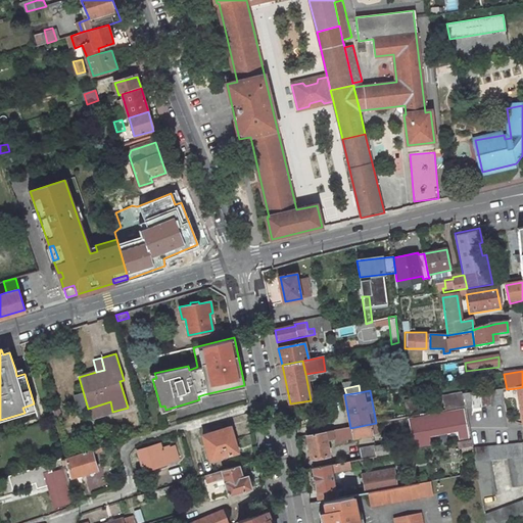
[(497,390),(461,395),(464,411),(494,407),(494,405),(500,403),(497,390)]
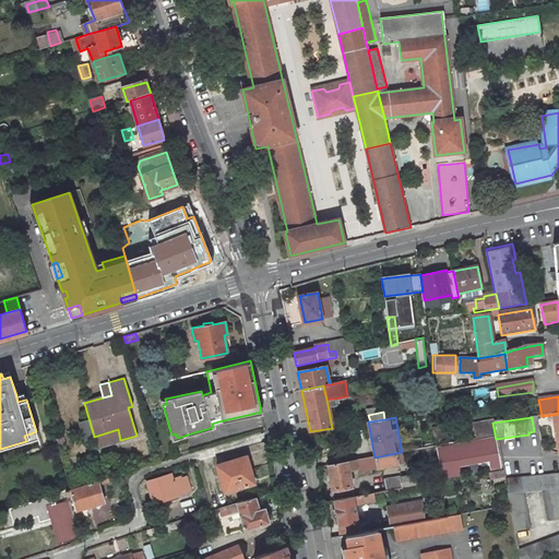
[(94,437),(95,438),(97,448),(120,440),(118,429),(94,437)]
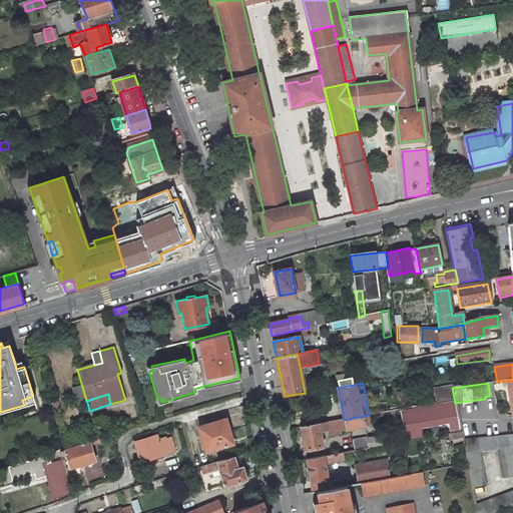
[(35,402),(33,396),(22,400),(24,405),(35,402)]
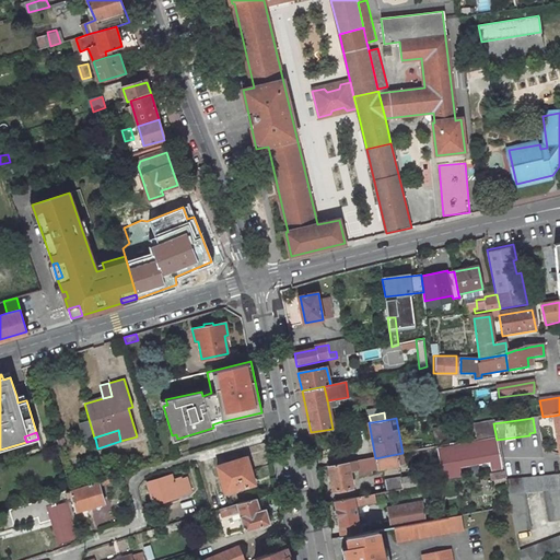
[(494,441),(436,451),(442,481),(459,478),(457,468),(489,463),(491,473),(500,470),(494,441)]
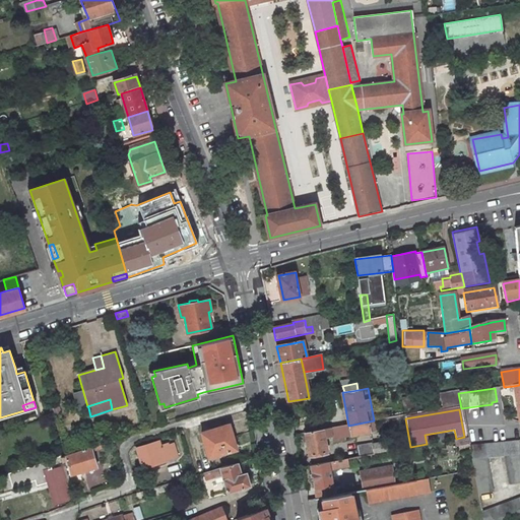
[(350,438),(376,433),(374,420),(348,426),(350,438)]
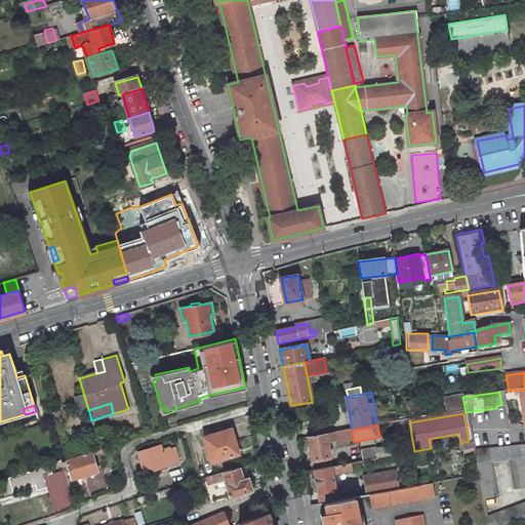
[(236,454),(229,430),(205,437),(211,461),(236,454)]
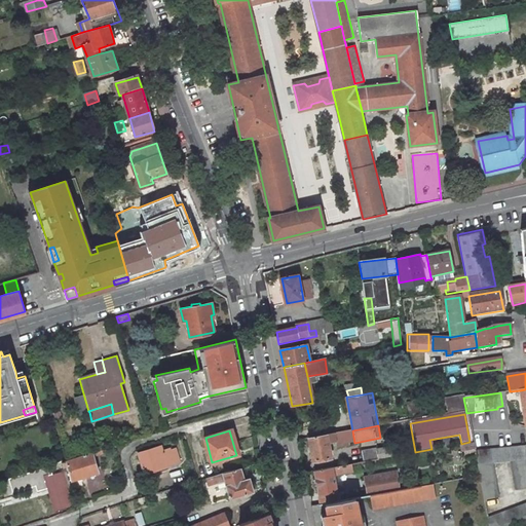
[(345,444),(354,443),(352,430),(326,435),(328,444),(336,443),(337,448),(345,446),(345,444)]
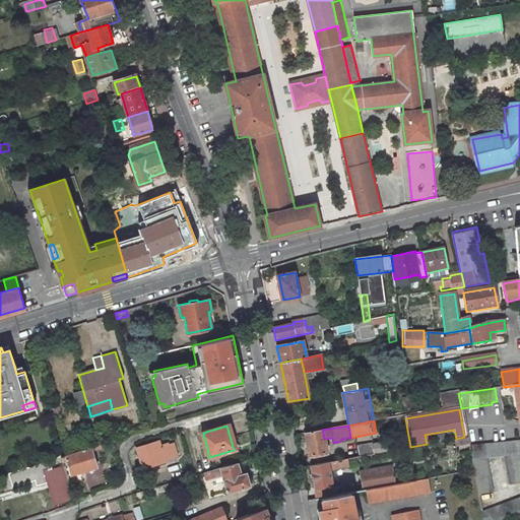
[(310,456),(327,452),(324,439),(322,430),(305,433),(310,456)]
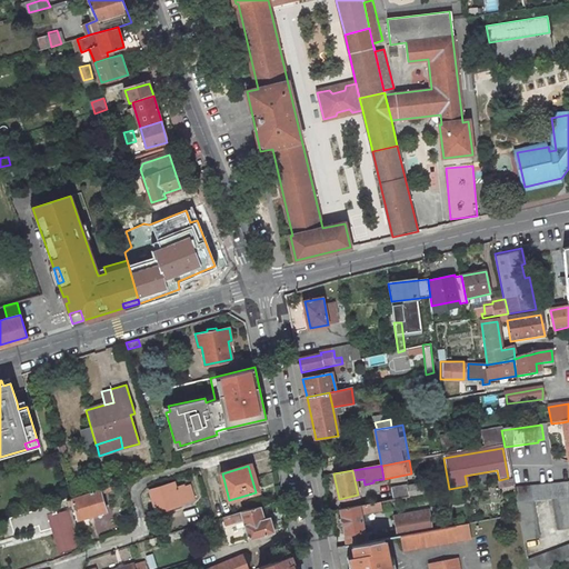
[(177,489),(176,482),(151,490),(157,513),(185,507),(183,503),(196,499),(191,487),(186,489),(185,487),(177,489)]
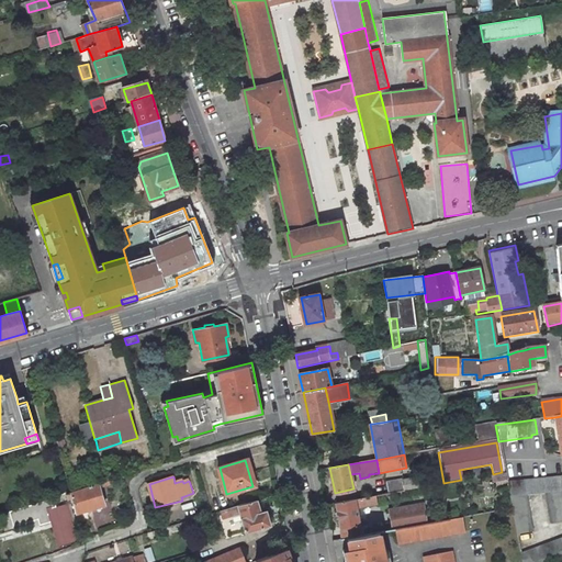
[(388,495),(422,489),(420,478),(401,481),(401,480),(384,483),(388,495)]
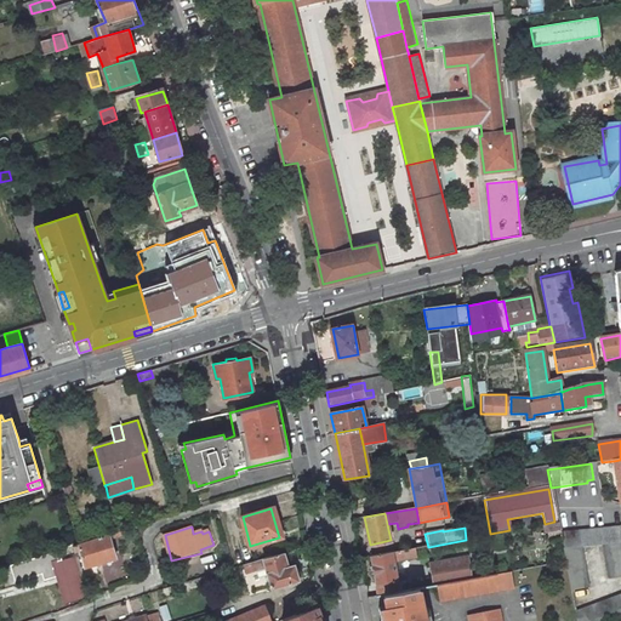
[(620,529),(620,528),(559,535),(562,551),(580,548),(603,546),(620,542),(620,529)]
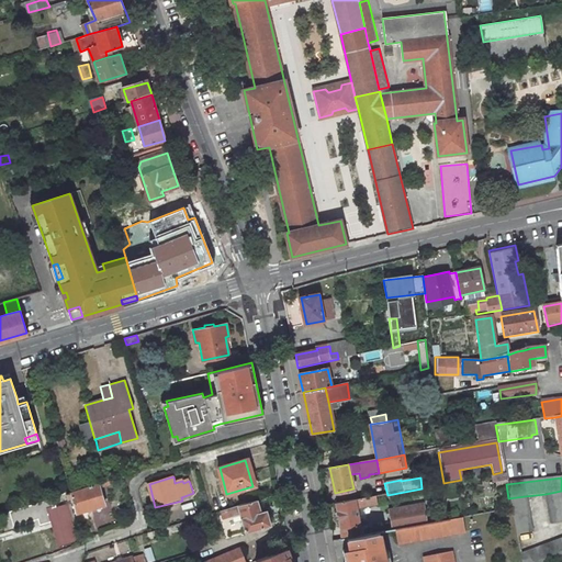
[(76,514),(103,505),(99,489),(98,484),(65,494),(67,502),(72,499),(76,514)]
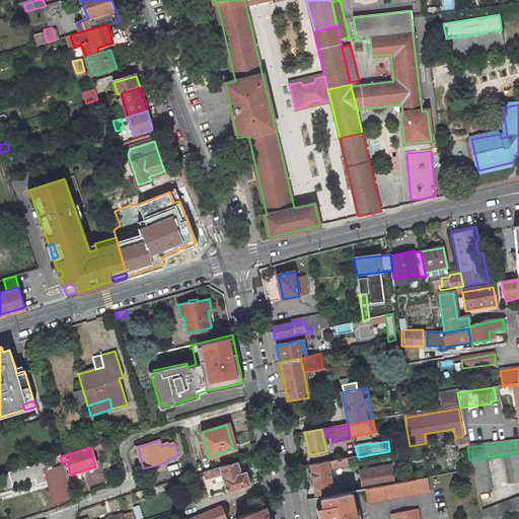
[(518,483),(518,453),(504,456),(509,486),(518,483)]
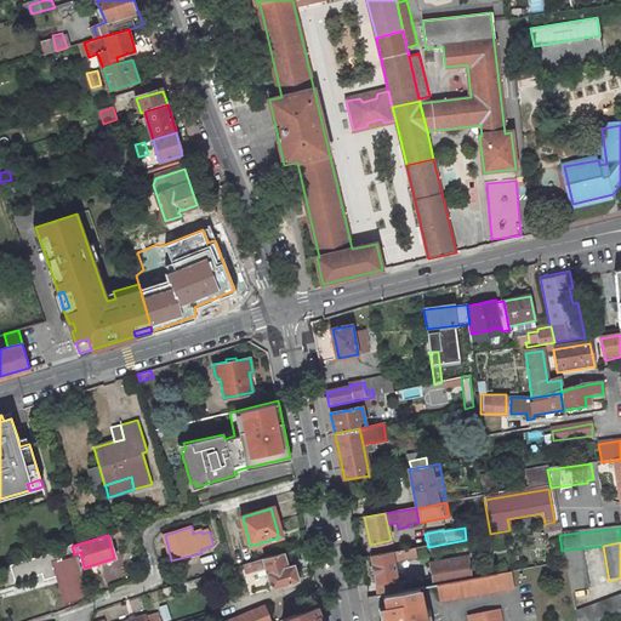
[(394,564),(417,560),(416,548),(371,557),(379,594),(382,593),(399,591),(394,564)]
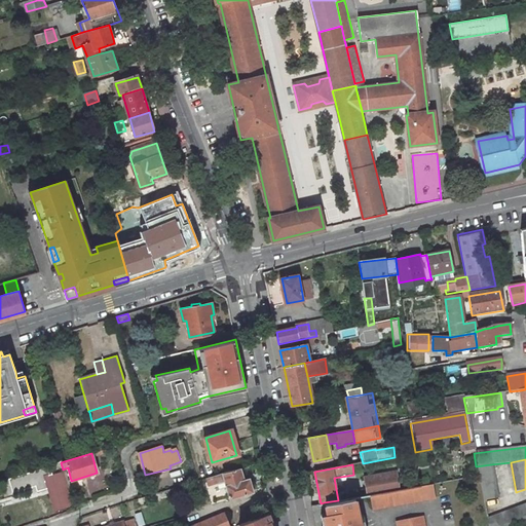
[(476,466),(483,502),(497,499),(491,464),(476,466)]
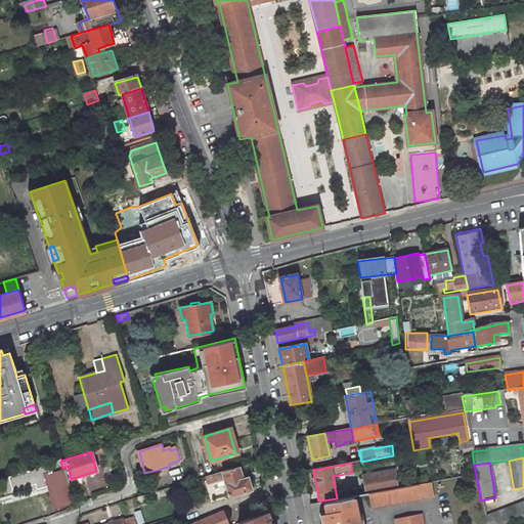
[(230,496),(252,490),(248,477),(244,479),(239,467),(223,472),(225,479),(230,496)]
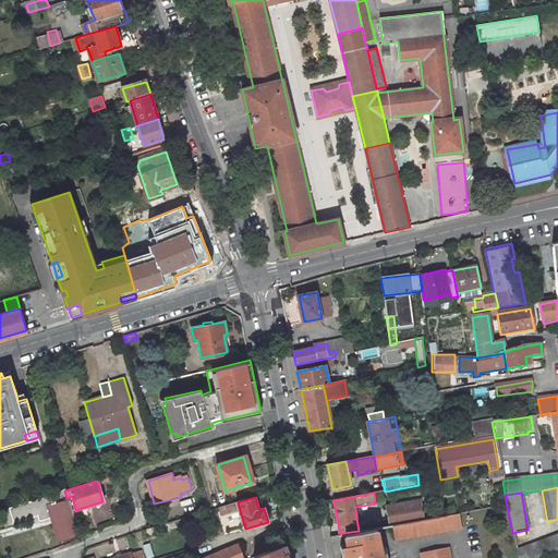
[(391,524),(444,516),(440,497),(383,507),(386,525),(391,524)]
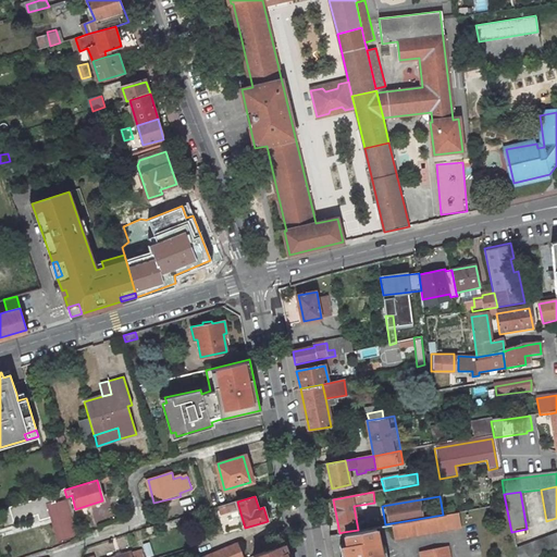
[(50,503),(46,504),(50,520),(56,518),(62,541),(78,535),(67,499),(51,505),(50,503)]
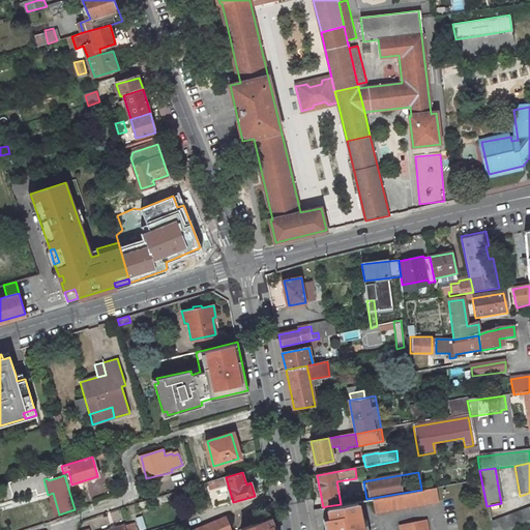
[(209,482),(211,490),(228,484),(226,477),(209,482)]
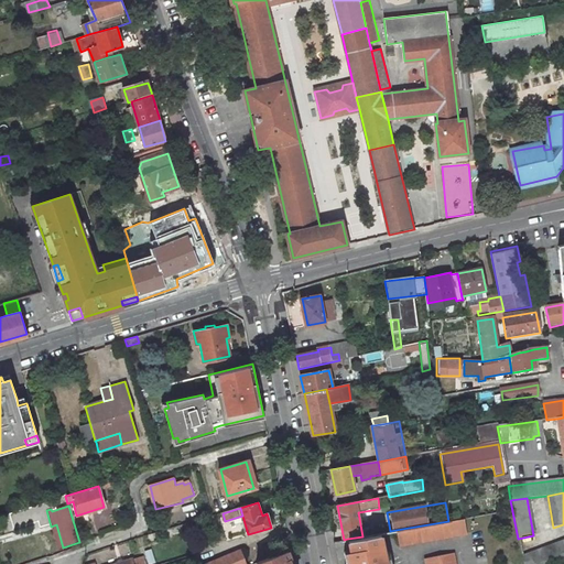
[(448,521),(396,530),(399,544),(466,533),(464,519),(448,521)]
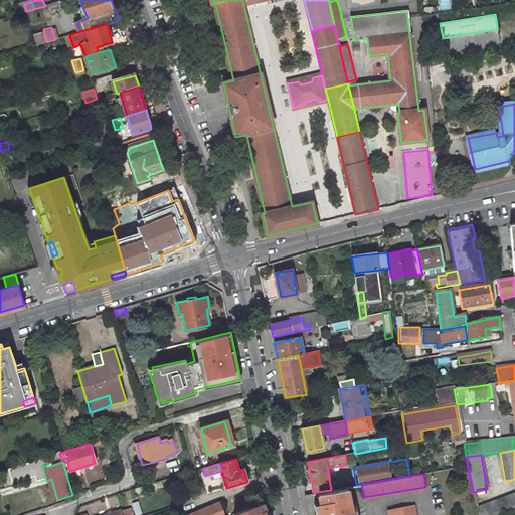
[(51,479),(46,481),(53,502),(57,501),(57,500),(51,479)]
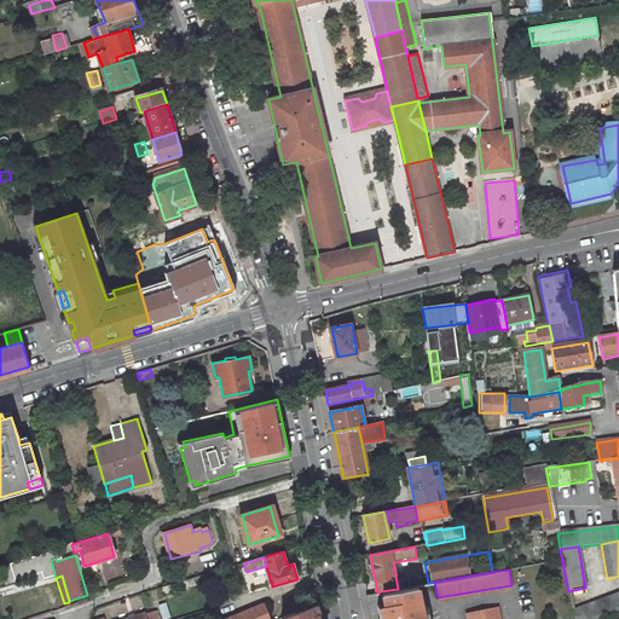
[(316,583),(307,585),(312,605),(316,603),(319,602),(316,583)]
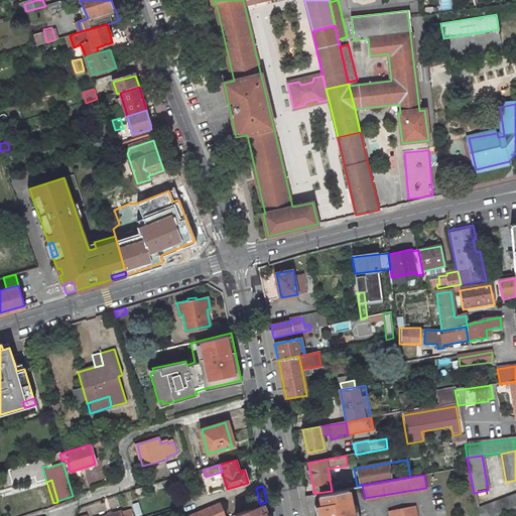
[(314,509),(315,515),(357,515),(356,509),(352,509),(348,488),(332,491),(317,493),(320,508),(314,509)]
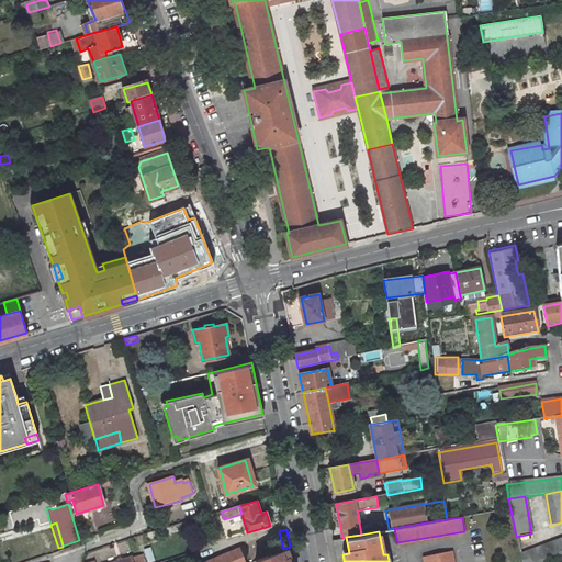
[(521,561),(543,561),(561,554),(561,539),(520,557),(521,561)]
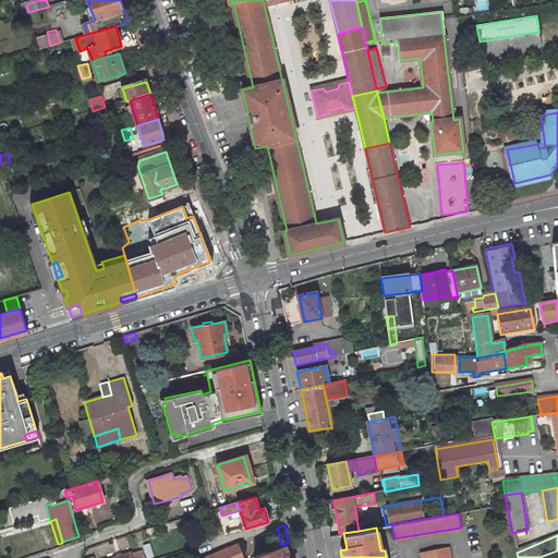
[(281,545),(254,557),(288,557),(284,544),(281,545)]
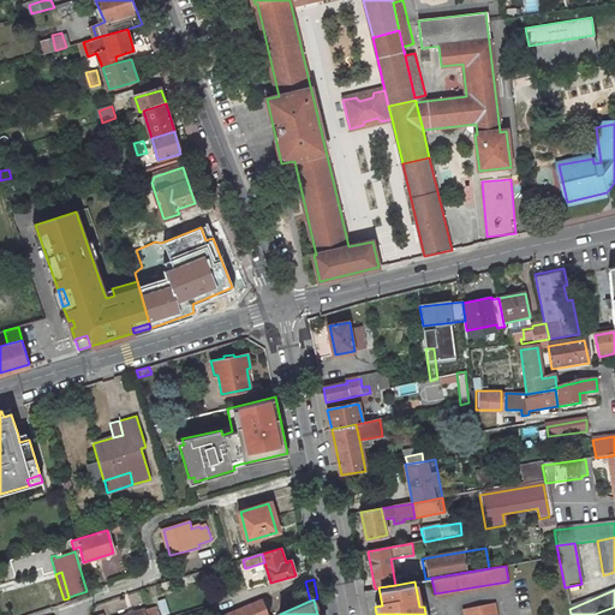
[(464,605),(464,614),(497,614),(496,601),(464,605)]
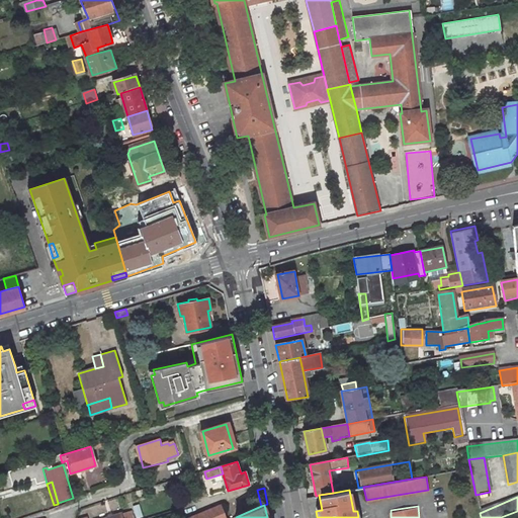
[(224,517),(221,507),(191,517),(224,517)]
